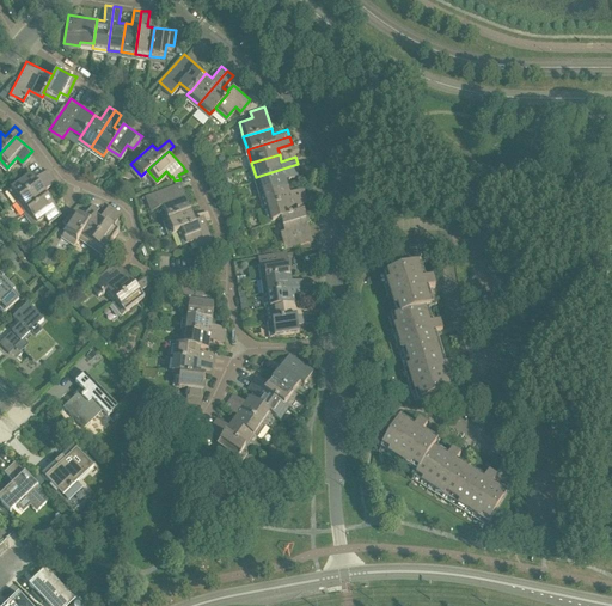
[(256,177),(259,190),(287,182),(286,176),(300,171),(298,164),(256,177)]
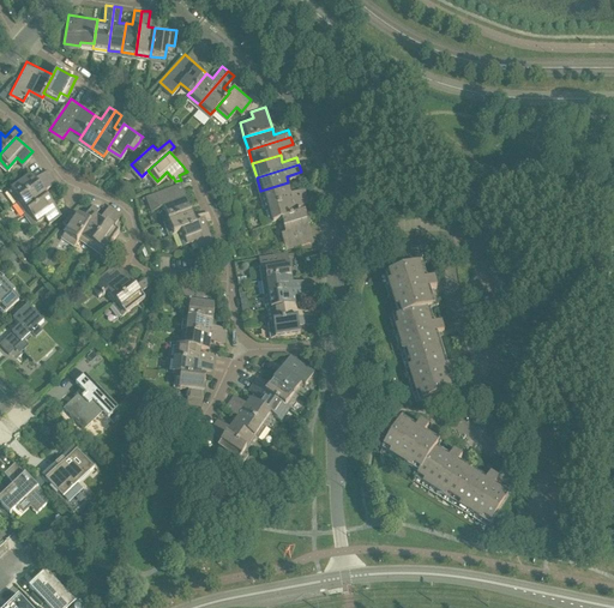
[(7,186),(17,198),(52,173),(47,166),(35,175),(31,169),(7,186)]
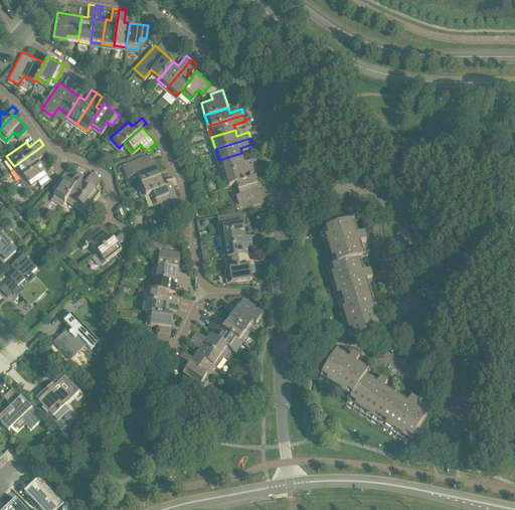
[(14,166),(20,176),(40,162),(37,157),(47,150),(43,145),(14,166)]
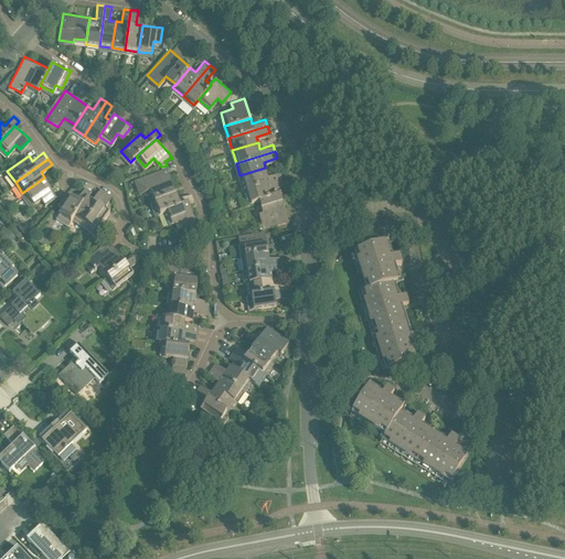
[(150,186),(155,199),(177,191),(167,165),(161,167),(135,178),(139,191),(150,186)]
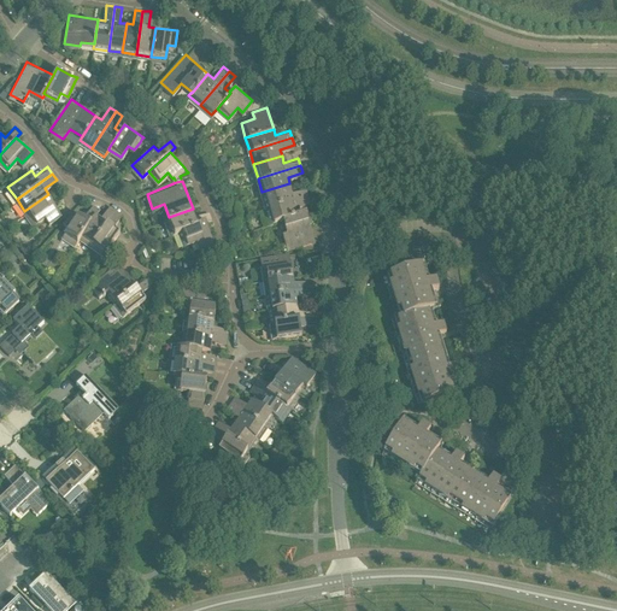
[(262,192),(266,206),(309,193),(306,186),(292,191),(289,183),(262,192)]
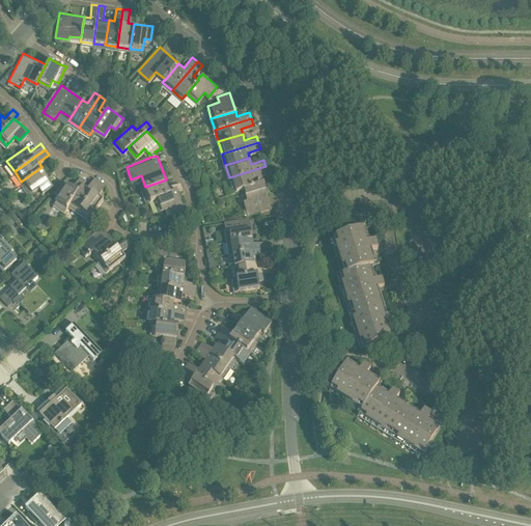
[(232,190),(244,187),(244,186),(256,183),(256,182),(255,176),(268,172),(266,166),(229,177),(232,190)]
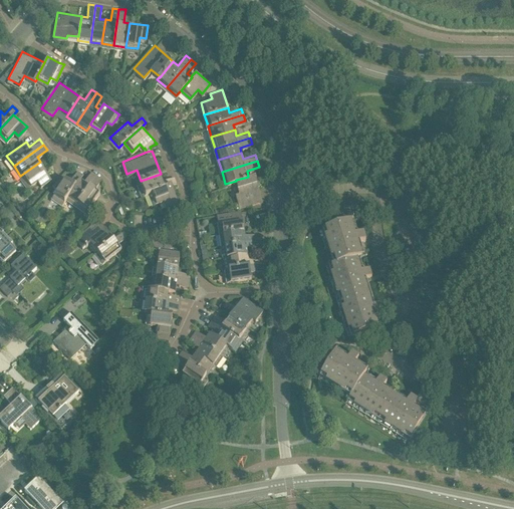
[(40,162),(20,176),(28,186),(37,179),(41,184),(51,176),(40,162)]
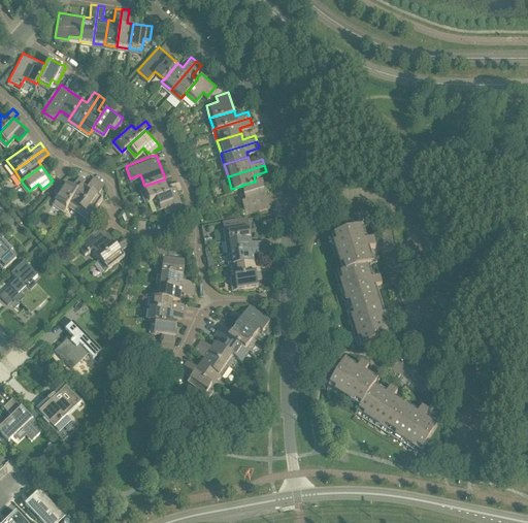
[(64,207),(68,201),(81,181),(86,176),(79,172),(72,183),(67,180),(53,200),(64,207)]
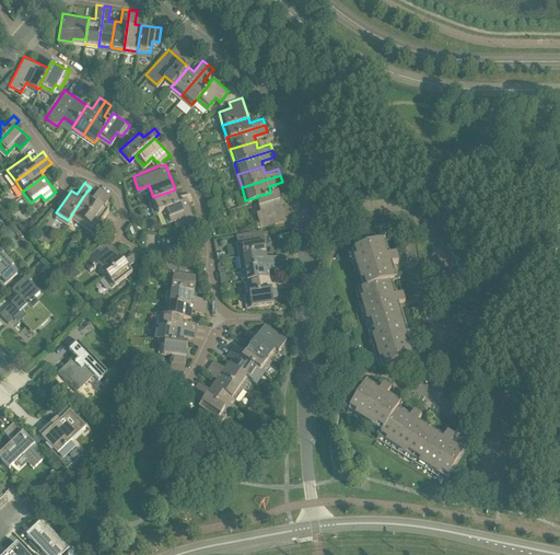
[(72,214),(83,221),(106,188),(100,184),(92,195),(86,192),(72,214)]
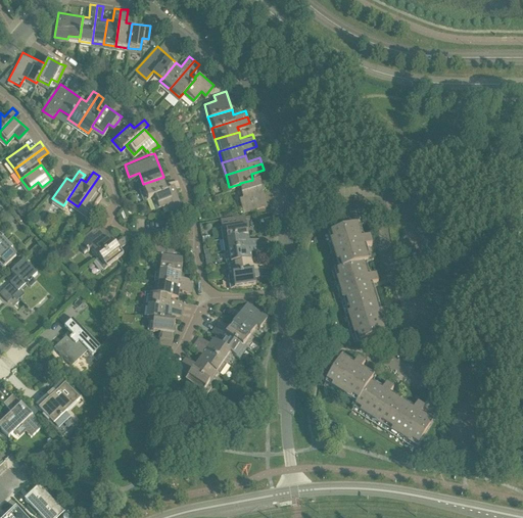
[(99,176),(78,206),(88,214),(89,213),(102,193),(97,190),(104,179),(99,176)]
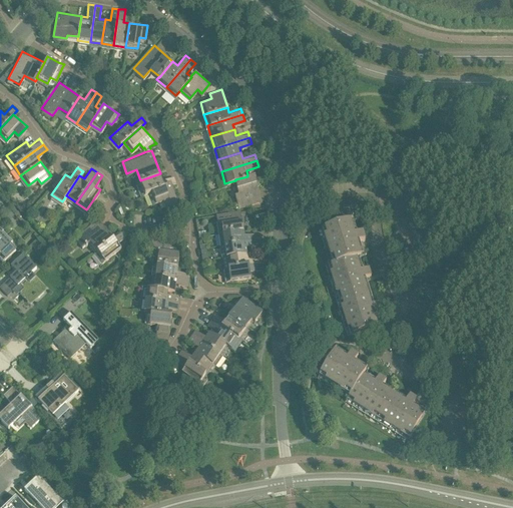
[(141,193),(148,190),(171,181),(176,180),(173,174),(162,178),(160,173),(140,180),(137,181),(141,193)]
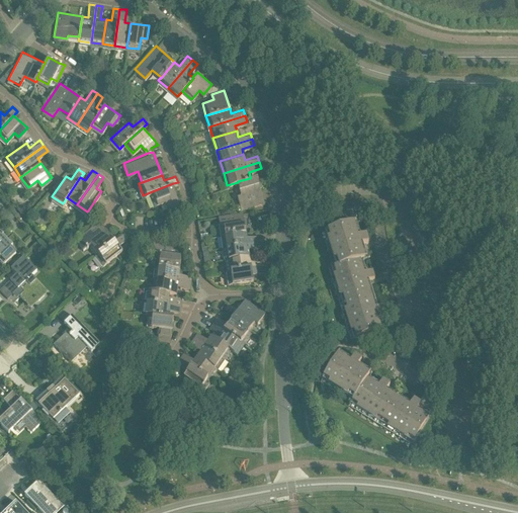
[(238,181),(238,182),(241,193),(237,194),(241,206),(264,199),(257,175),(250,177),(250,178),(238,181)]
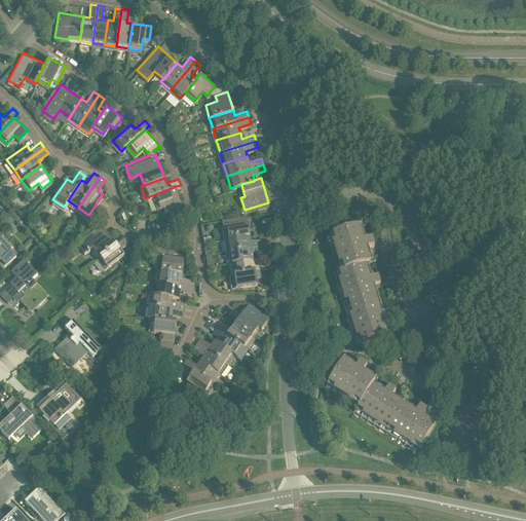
[(152,195),(156,207),(167,202),(172,215),(184,211),(176,186),(152,195)]
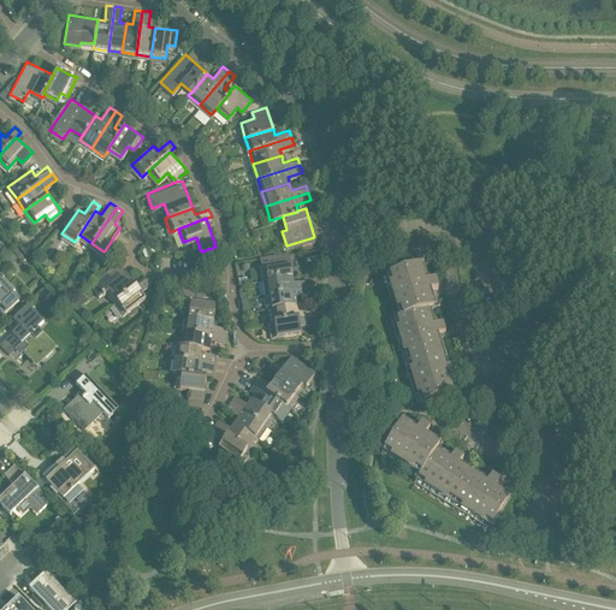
[(6,256),(10,261),(18,254),(13,249),(6,256)]
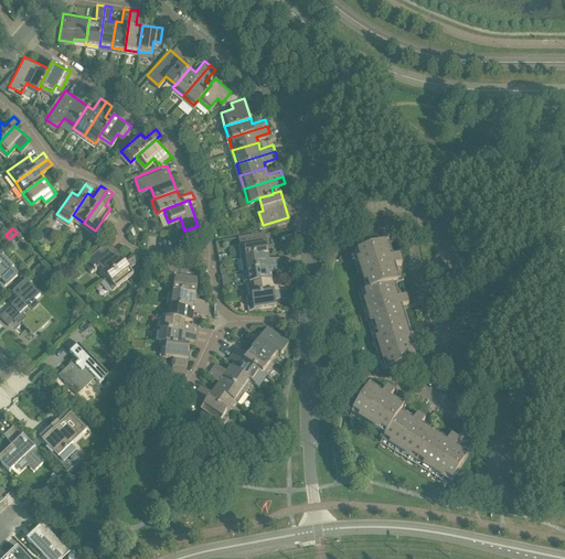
[(96,229),(95,230),(93,234),(95,242),(103,234),(96,229)]
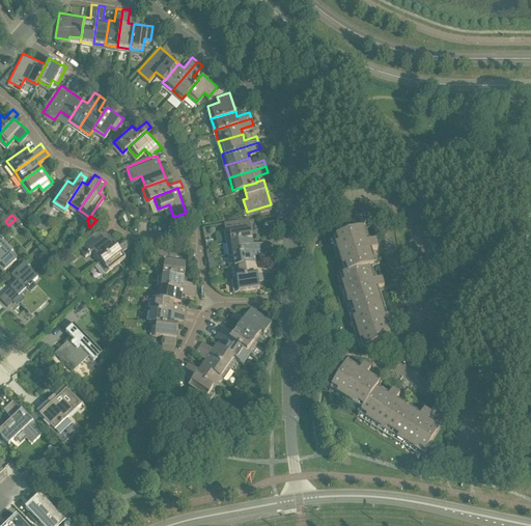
[(224,220),(227,239),(252,234),(249,216),(224,220)]
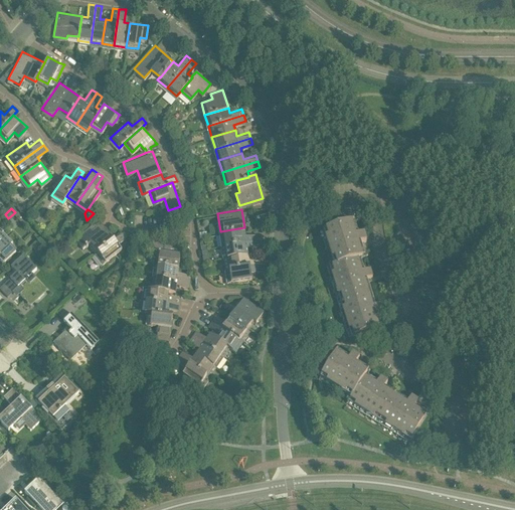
[(82,246),(87,243),(87,244),(88,243),(88,242),(91,240),(98,249),(114,236),(99,217),(74,235),(82,246)]
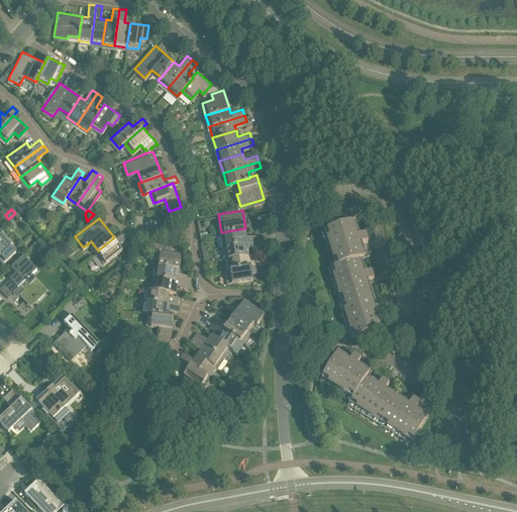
[(330,264),(331,267),(358,257),(364,256),(364,254),(359,241),(368,238),(366,230),(356,233),(352,219),(324,228),(335,263),(330,264)]
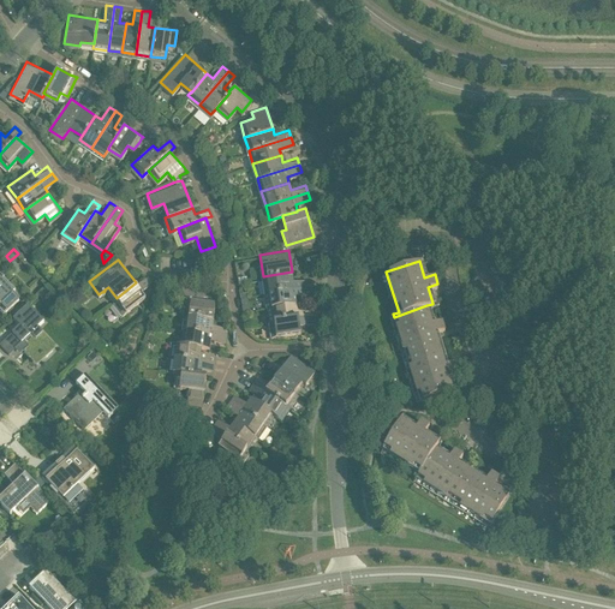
[(0,306),(4,311),(19,296),(13,290),(16,287),(0,270),(0,306)]
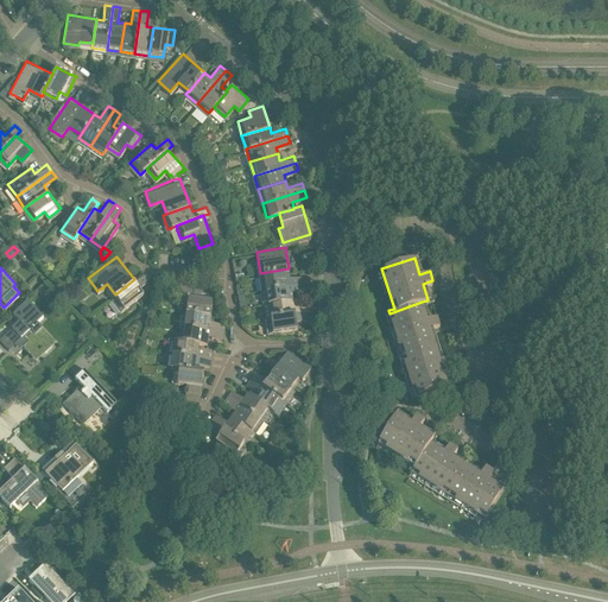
[(260,273),(261,287),(305,280),(304,273),(289,276),(289,268),(260,273)]
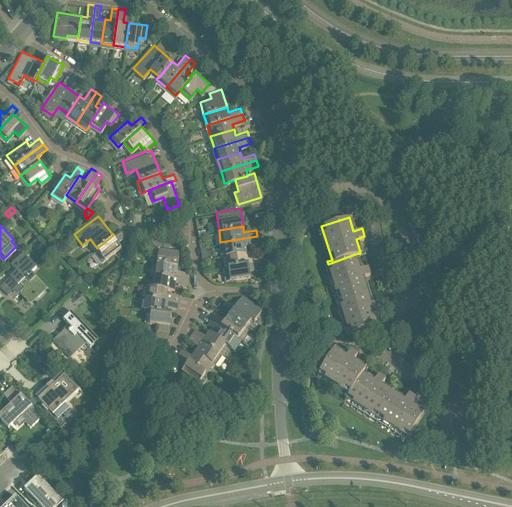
[(97,248),(94,250),(102,260),(121,245),(117,240),(127,233),(123,228),(113,235),(97,248)]
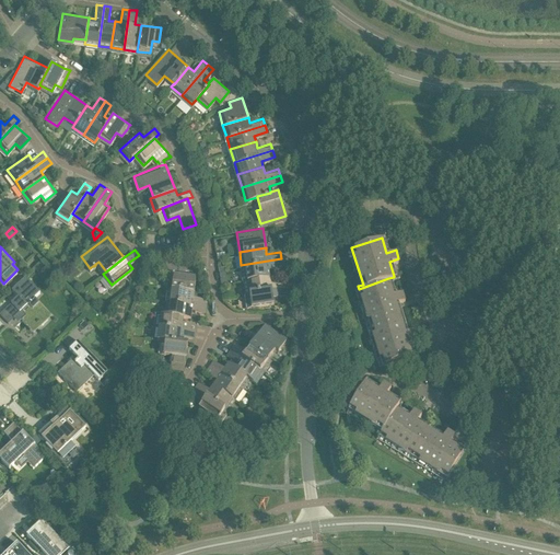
[(173,273),(172,285),(194,288),(198,262),(164,257),(162,272),(173,273)]
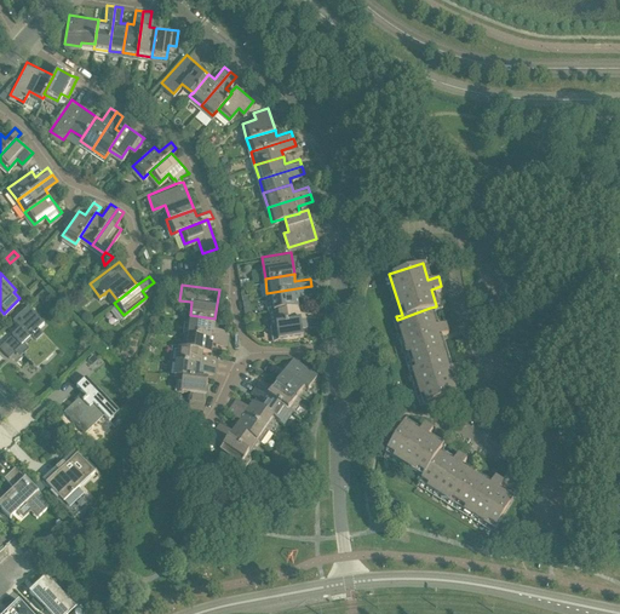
[(267,293),(269,308),(298,303),(297,296),(313,293),(311,286),(267,293)]
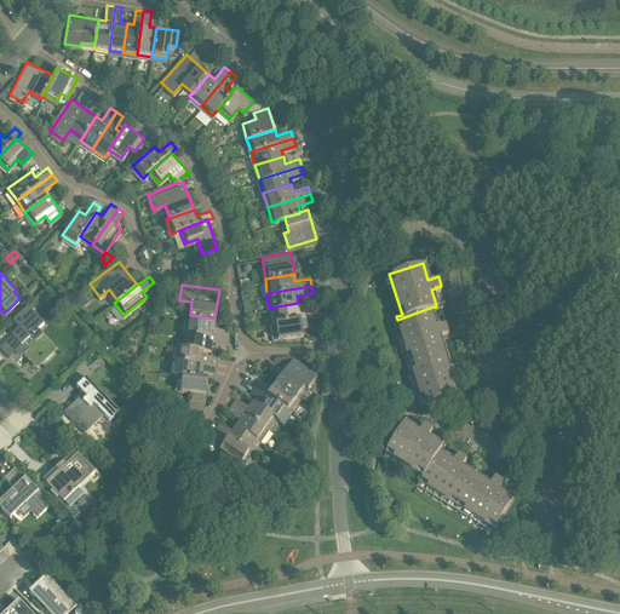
[(19,323),(13,330),(0,342),(10,353),(19,343),(26,348),(23,349),(33,359),(40,353),(41,354),(42,353),(46,355),(52,348),(47,343),(51,339),(38,326),(44,320),(28,303),(13,317),(19,323)]
